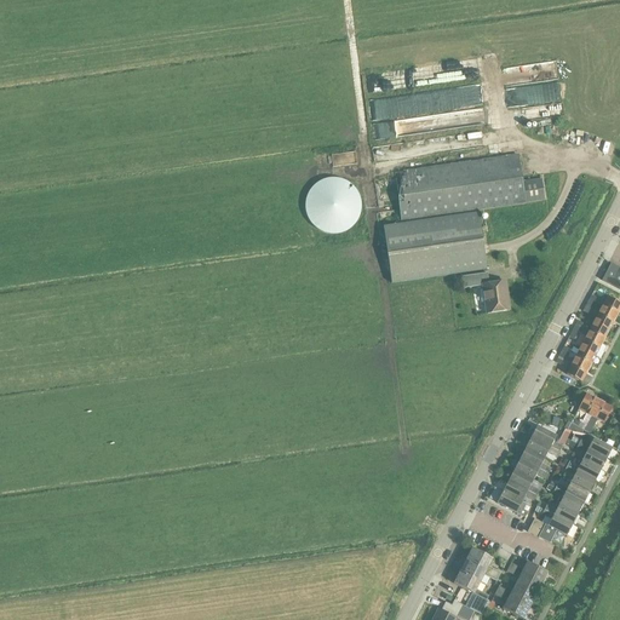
[(501,67),(503,84),(558,80),(557,62),(501,67)]
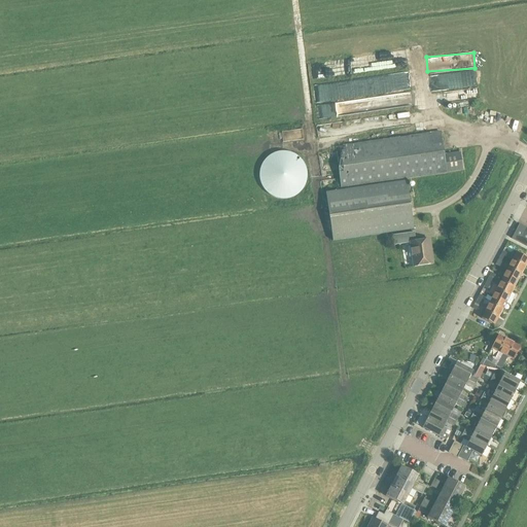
[(440,132),(336,147),(342,190),(446,174),(446,173),(462,171),(459,153),(443,155),(440,132)]
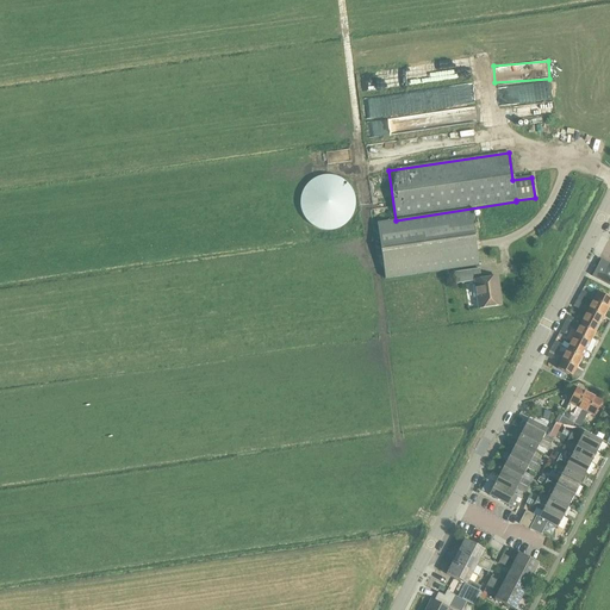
[(354,201),(354,197),(353,191),(350,187),(347,181),(341,178),(337,175),(332,173),(327,173),(319,173),(316,174),(311,176),(306,180),(302,185),(299,190),(298,194),(297,200),(297,206),(299,211),(302,217),(305,221),(309,224),(313,228),(318,229),(324,230),(331,229),(335,228),(341,225),(346,222),(348,218),(352,213),(354,207),(354,201)]
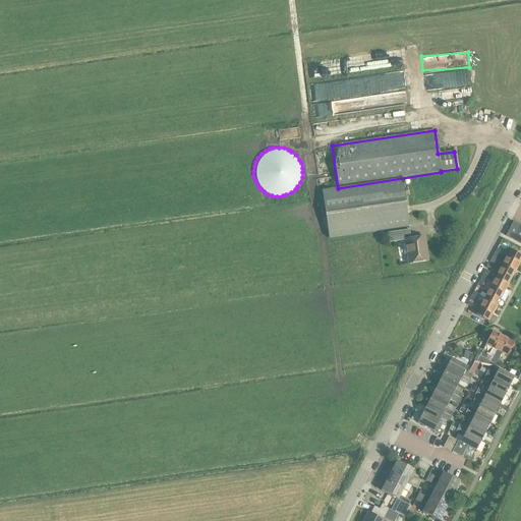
[(401,179),(322,191),(329,239),(378,232),(408,227),(401,179)]
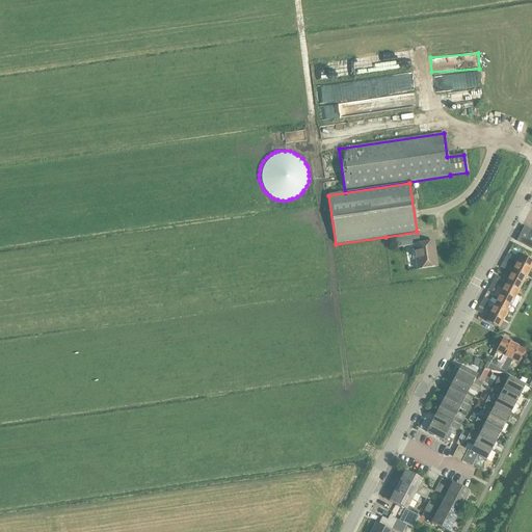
[(515,241),(523,244),(531,230),(524,227),(515,241)]
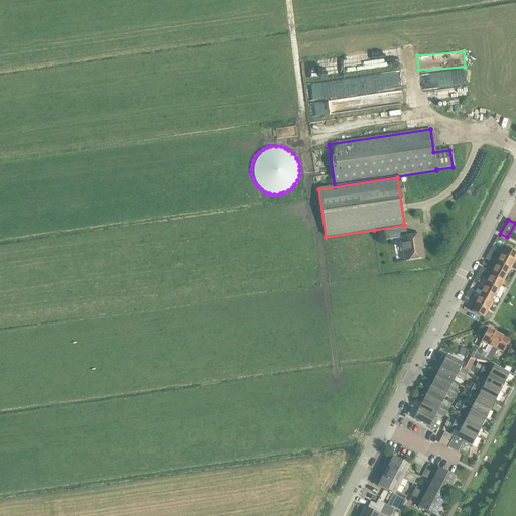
[(515,237),(515,223),(507,237),(514,241),(515,237)]
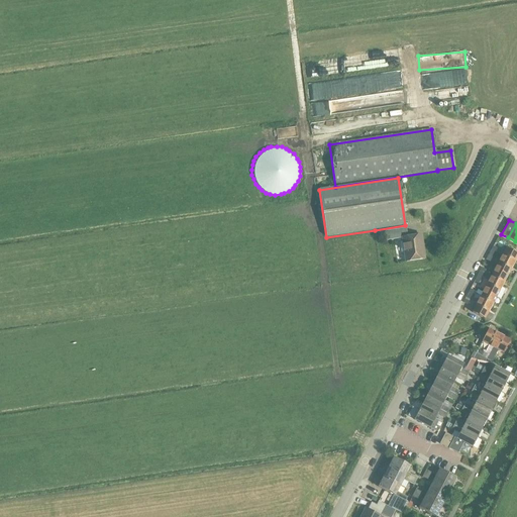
[(405,262),(424,260),(421,235),(407,237),(406,228),(385,231),(386,241),(402,238),(405,262)]
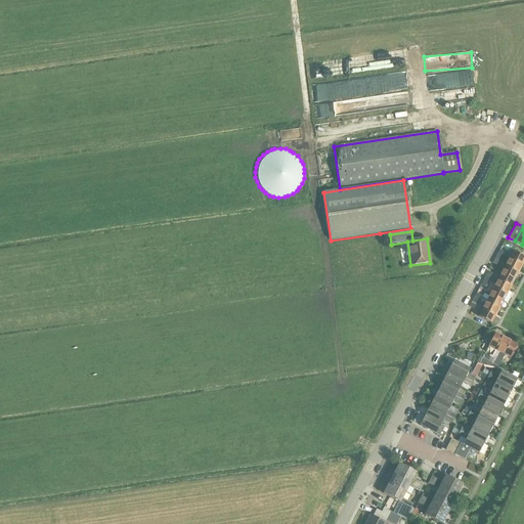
[(523,257),(513,252),(508,262),(520,269),(523,261),(523,257)]
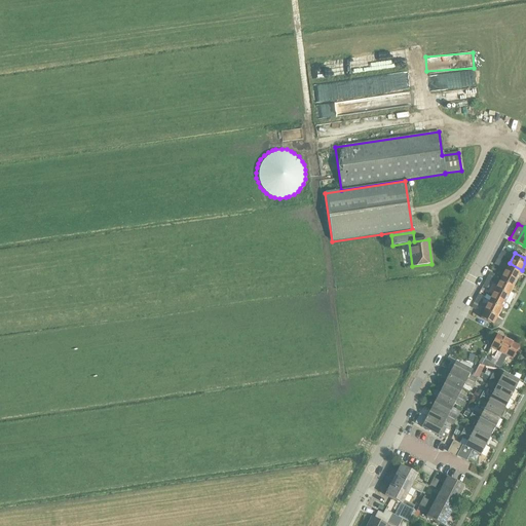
[(522,270),(510,263),(503,274),(516,280),(522,270)]
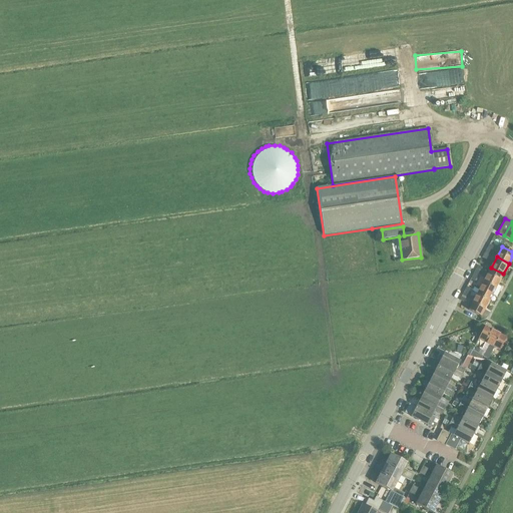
[(491,268),(486,278),(498,285),(503,274),(491,268)]
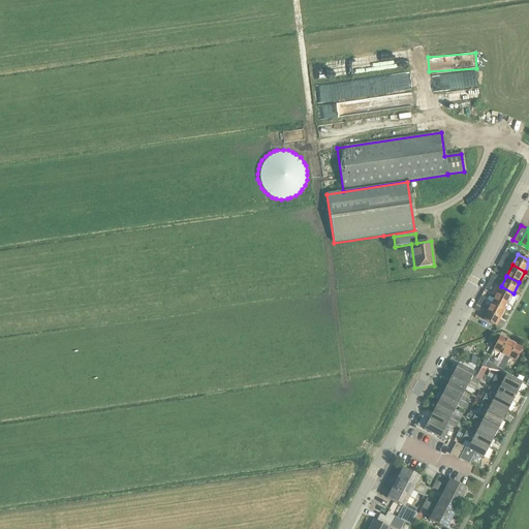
[(514,293),(501,286),(495,298),(507,304),(514,293)]
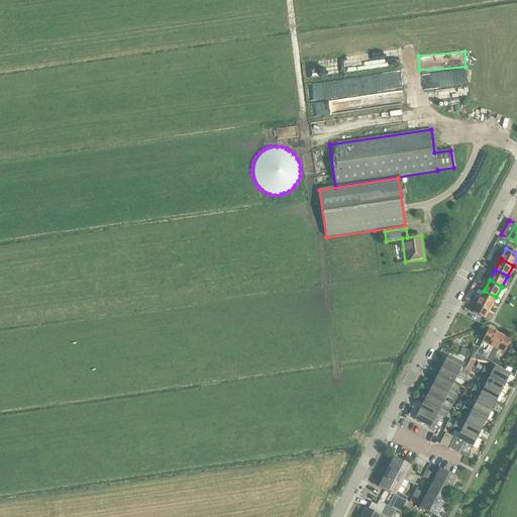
[(484,291),(478,301),(491,308),(496,297),(484,291)]
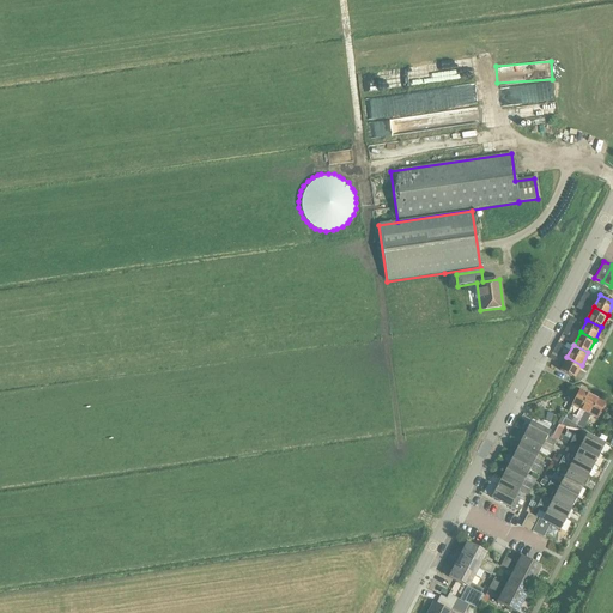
[(575,378),(582,365),(566,357),(559,370),(575,378)]
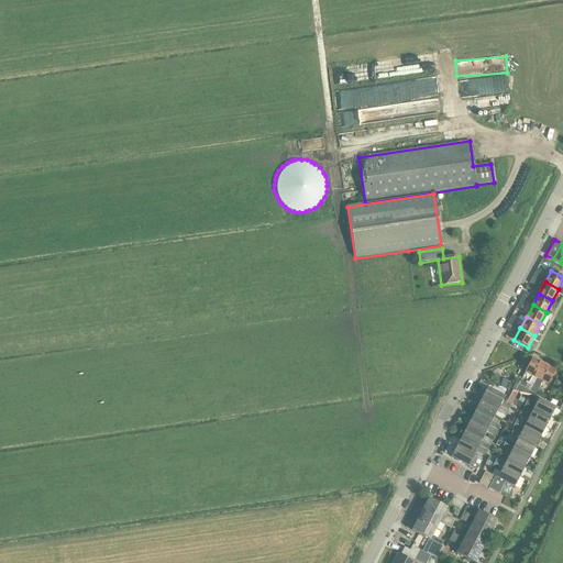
[(525,383),(522,386),(530,390),(543,364),(532,359),(525,372),(532,376),(528,384),(525,383)]
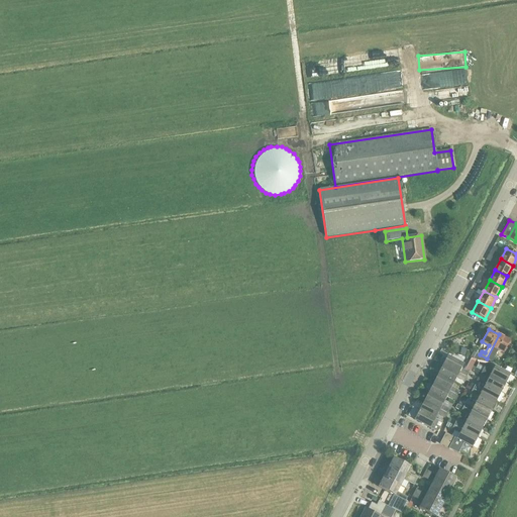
[(510,340),(499,334),(487,358),(494,362),(496,358),(494,357),(498,349),(504,353),(510,340)]
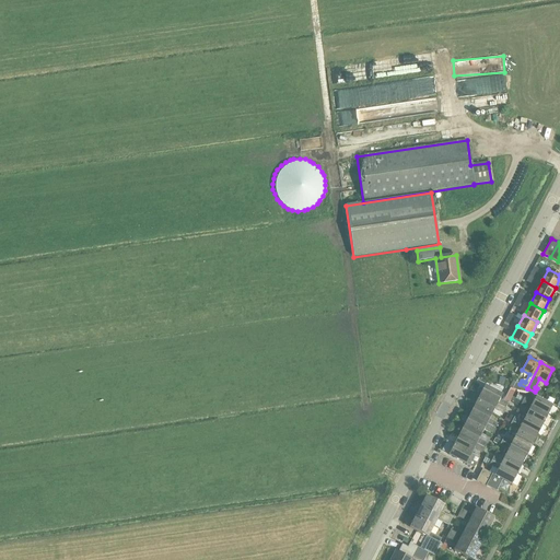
[(515,383),(512,388),(525,392),(526,388),(515,383)]
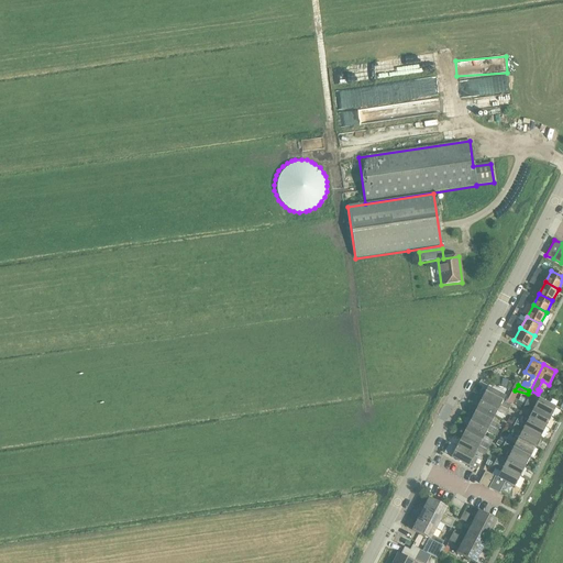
[(488,387),(483,397),(508,410),(510,406),(503,401),(505,397),(488,387)]
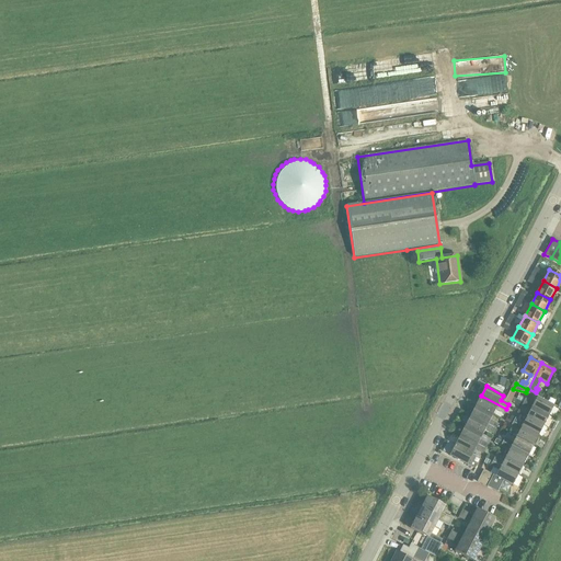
[(511,389),(504,402),(508,404),(515,392),(516,391),(516,390),(511,389)]
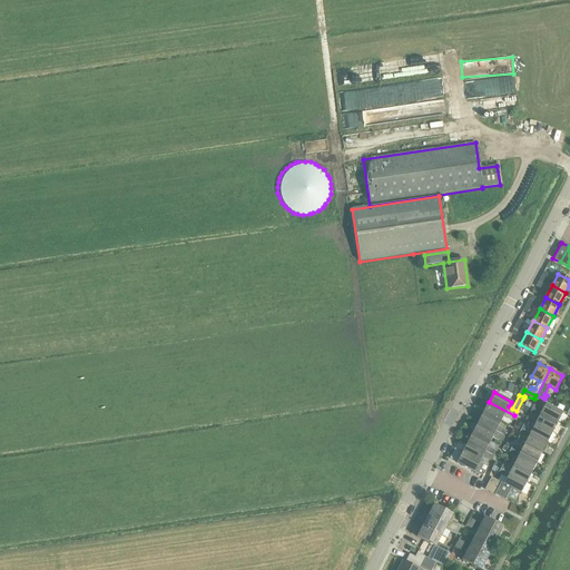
[(514,415),(489,402),(483,412),(501,422),(503,416),(511,421),(514,415)]
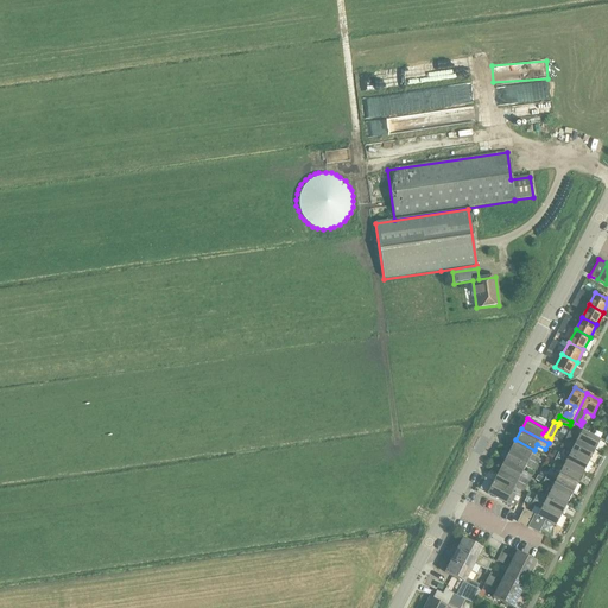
[(569,432),(567,436),(595,450),(600,439),(582,430),(578,437),(569,432)]
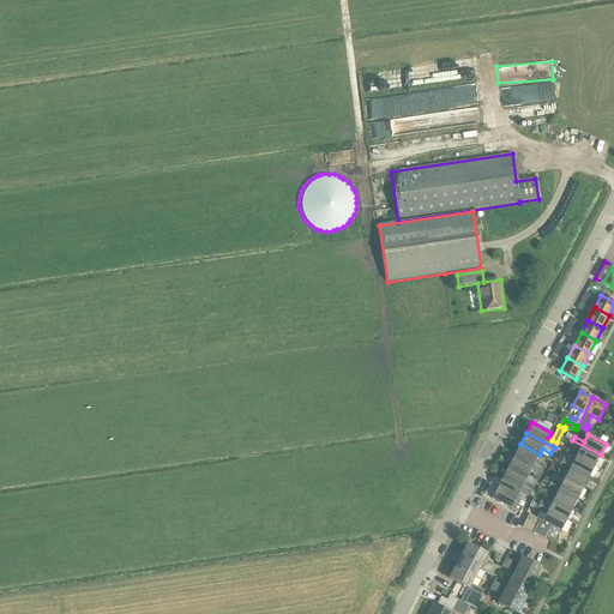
[(572,440),(570,445),(579,450),(576,456),(595,465),(601,455),(572,440)]
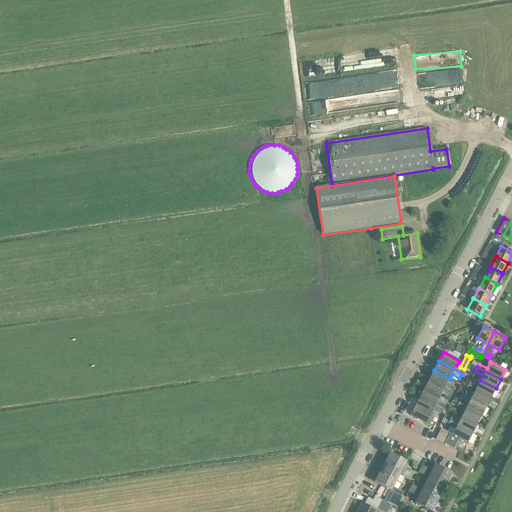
[(434,370),(429,379),(452,391),(454,387),(448,383),(450,379),(434,370)]
